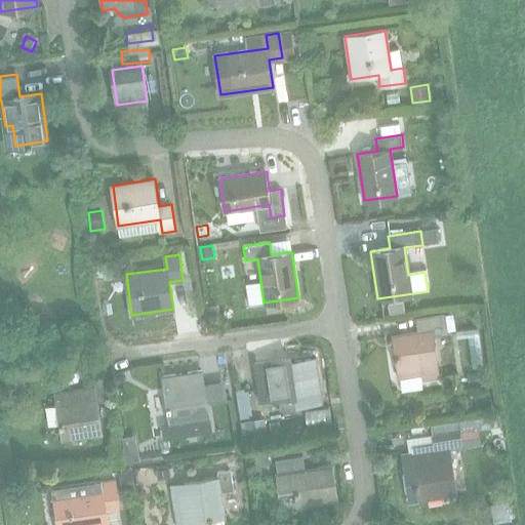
[(437,293),(438,305),(448,303),(446,292),(437,293)]
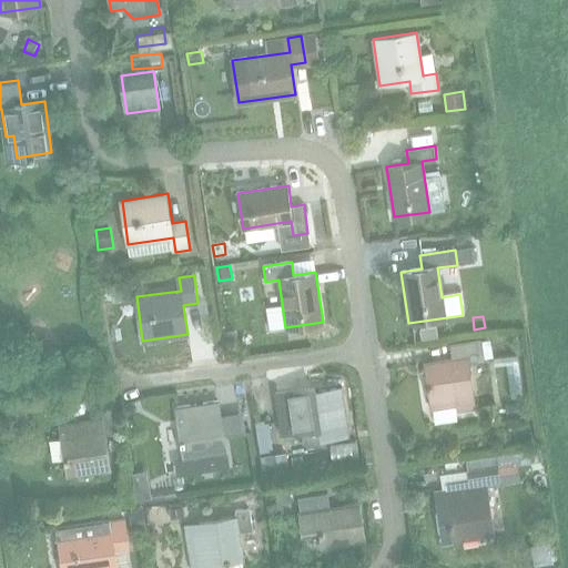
[(430,326),(419,327),(421,340),(433,337),(430,326)]
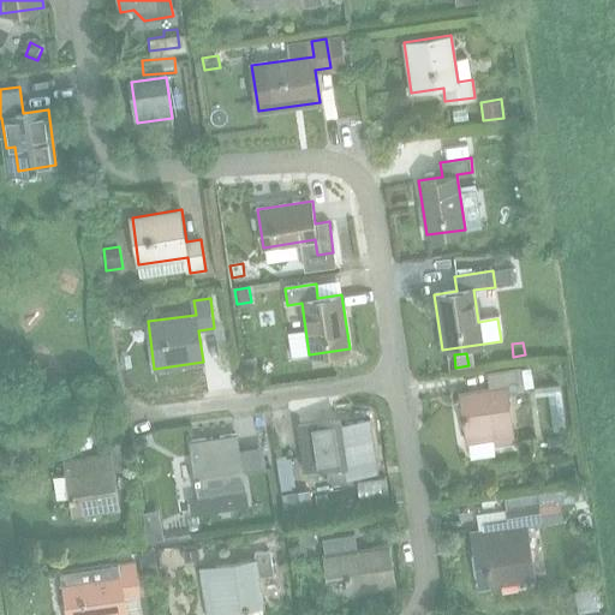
[(505,393),(532,388),(530,368),(487,374),(489,389),(459,393),(466,445),(495,440),(496,445),(512,442),(505,393)]
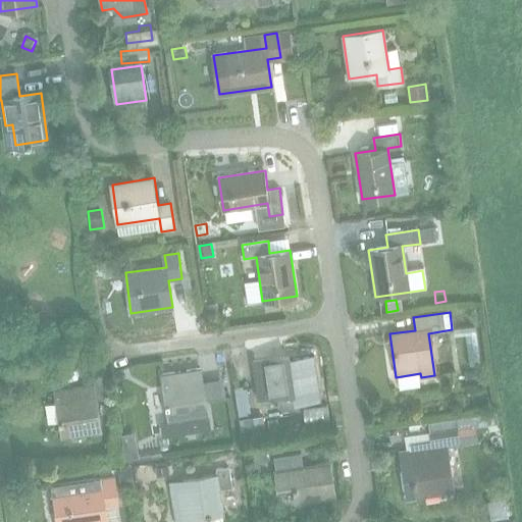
[(475,332),(465,334),(469,364),(479,362),(475,332)]
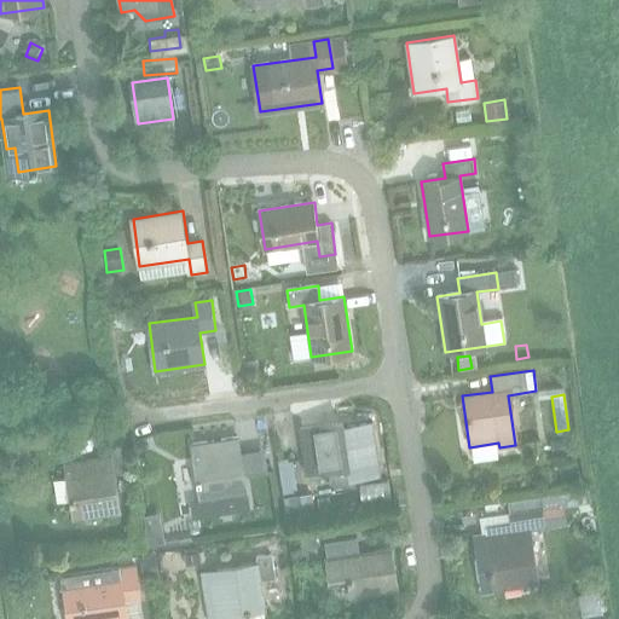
[(341,421),(300,427),(306,473),(346,467),(348,479),(379,474),(370,422),(342,426),(341,421)]
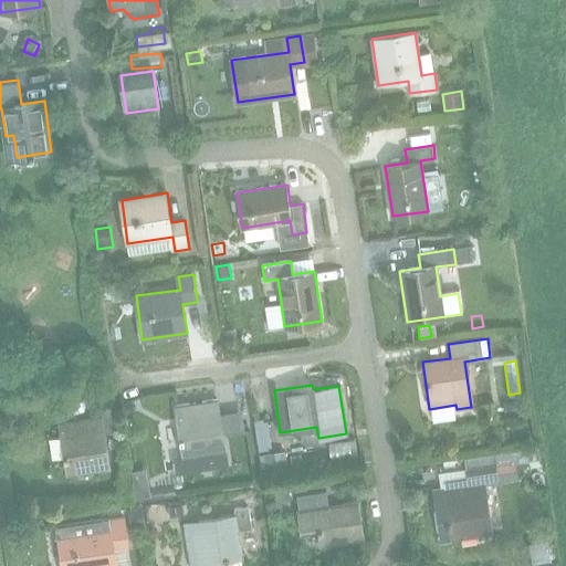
[(227,464),(224,450),(216,399),(175,406),(182,457),(173,458),(175,472),(200,469),(227,464)]
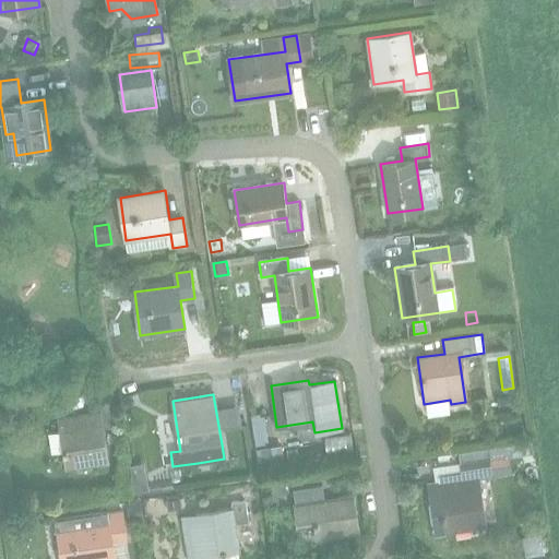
[(499,412),(516,408),(514,394),(497,396),(499,412)]
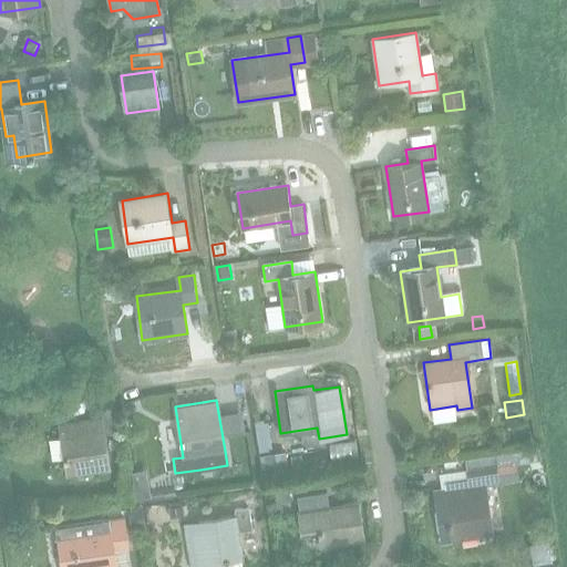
[(109,468),(103,434),(117,432),(114,411),(100,412),(101,419),(59,425),(68,475),(109,468)]
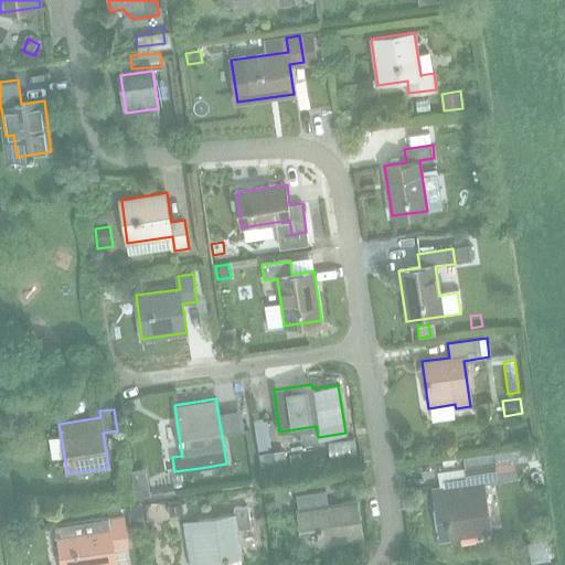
[(262,452),(265,475),(287,471),(284,449),(262,452)]
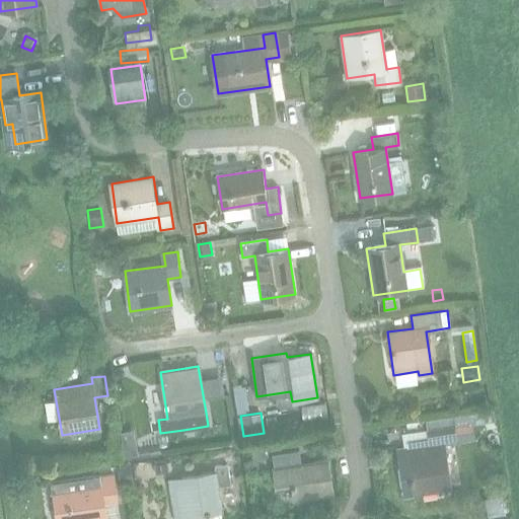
[(453,416),(427,421),(428,431),(455,426),(453,416)]
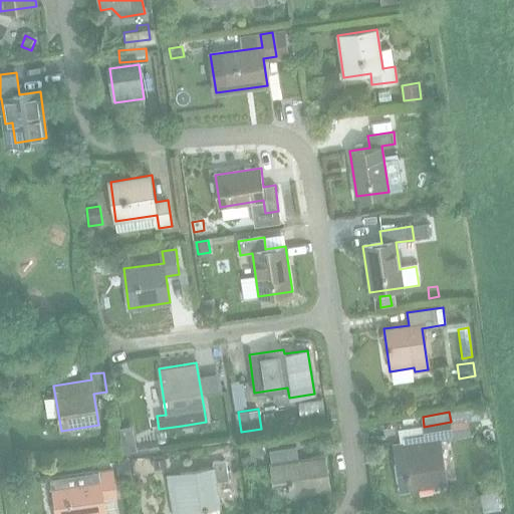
[(468,420),(451,422),(453,437),(470,434),(468,420)]
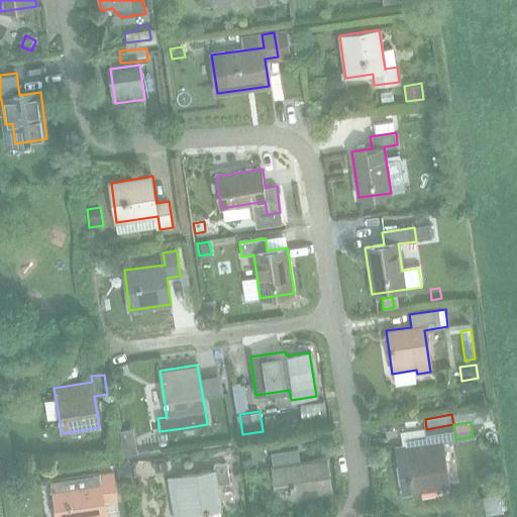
[(403,446),(410,492),(448,486),(441,441),(455,439),(453,424),(426,429),(425,429),(427,443),(403,446)]
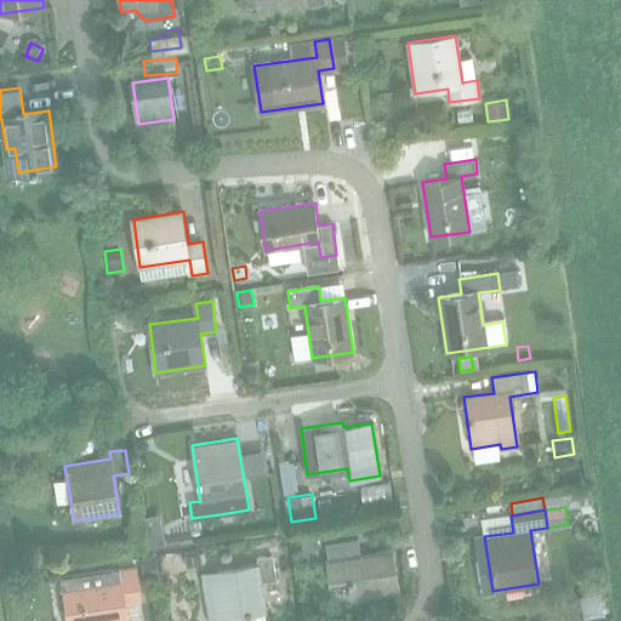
[(159,516),(143,518),(147,547),(163,545),(159,516)]
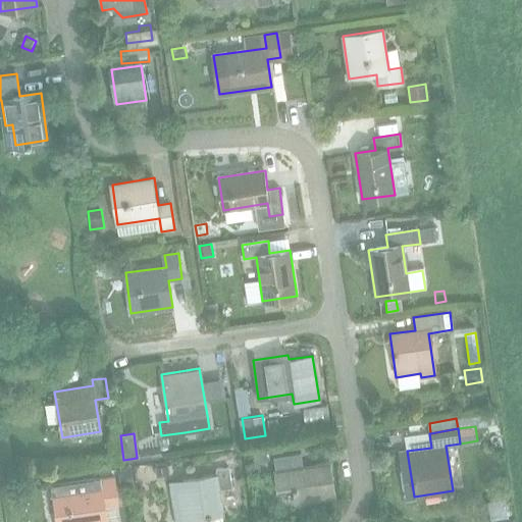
[(266,451),(253,453),(254,462),(267,460),(266,451)]
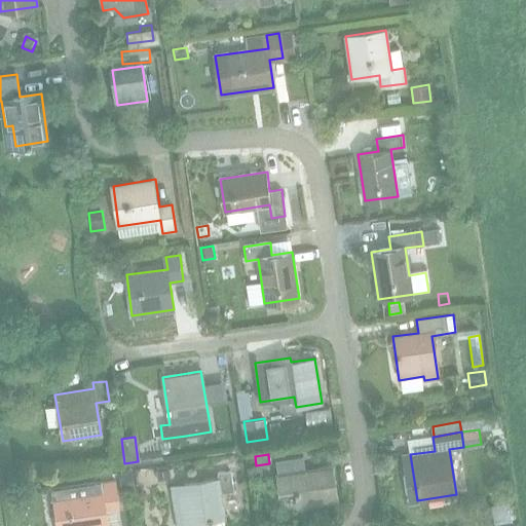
[(304,471),(302,456),(274,460),(276,474),(276,475),(279,494),(296,491),(298,508),(336,501),(331,466),(304,471)]
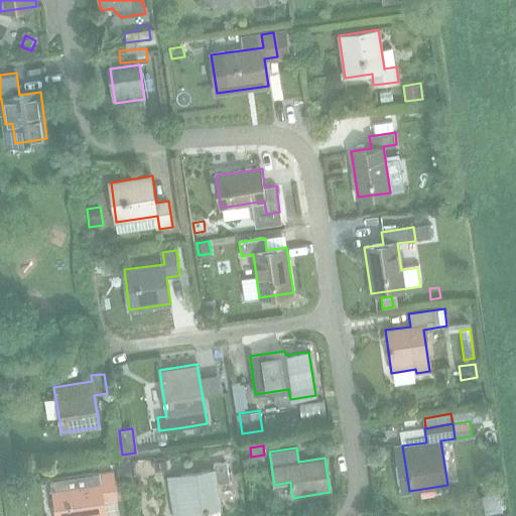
[(153,471),(167,469),(166,460),(164,460),(164,456),(152,457),(153,462),(152,462),(153,471)]
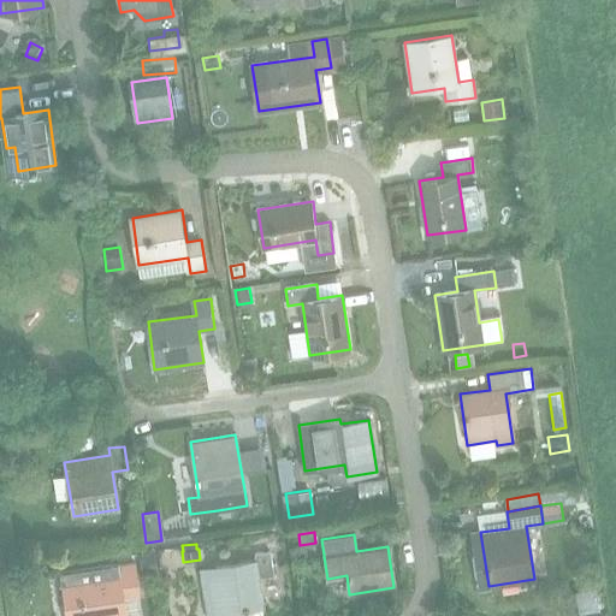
[(138,557),(142,576),(158,574),(155,555),(154,555),(153,549),(138,551),(140,557),(138,557)]
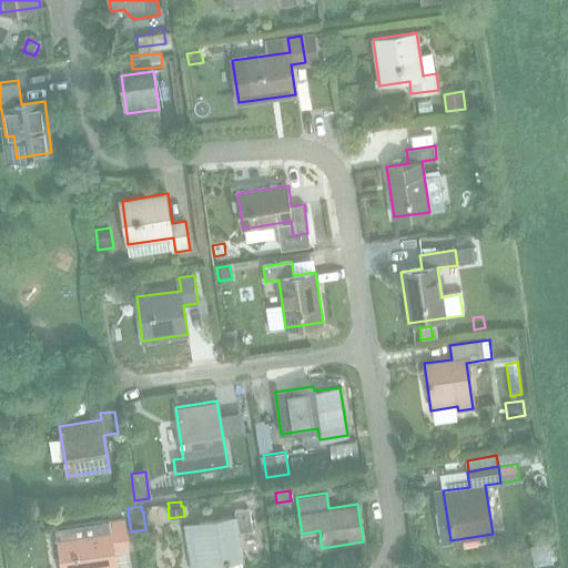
[(242,559),(237,533),(252,530),(249,508),(234,510),(235,518),(184,526),(191,567),(242,559)]
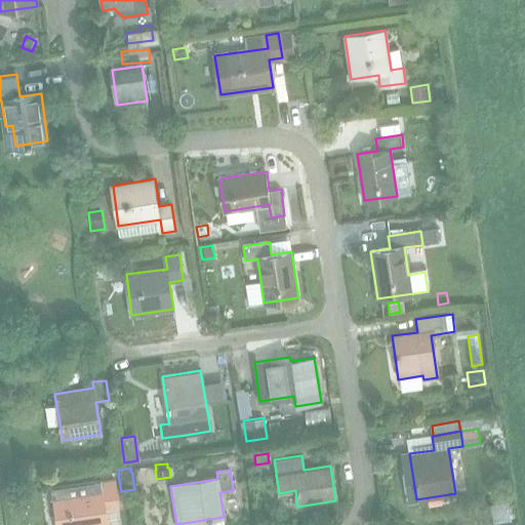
[(57,489),(58,499),(53,500),(55,524),(106,524),(104,509),(117,507),(114,482),(98,484),(98,483),(57,489)]
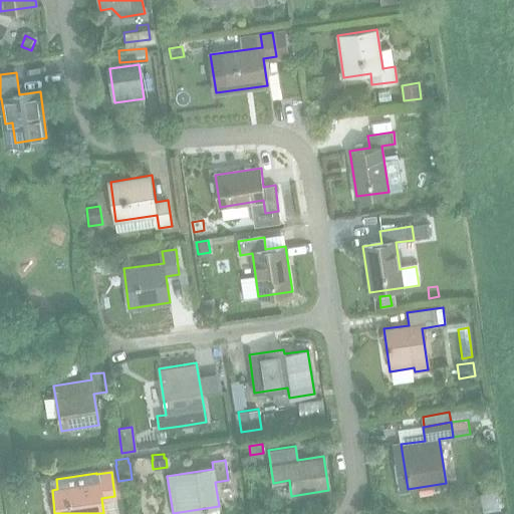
[(482,491),(478,510),(490,513),(495,494),(482,491)]
